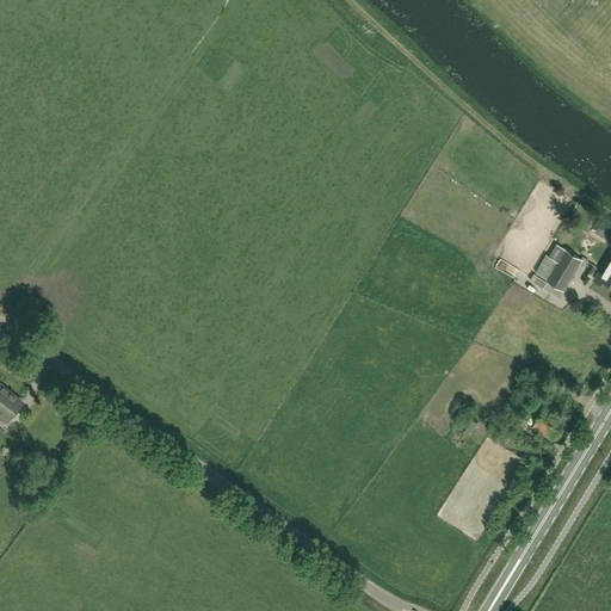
[(610,226),(603,222),(597,232),(610,240),(610,226)]
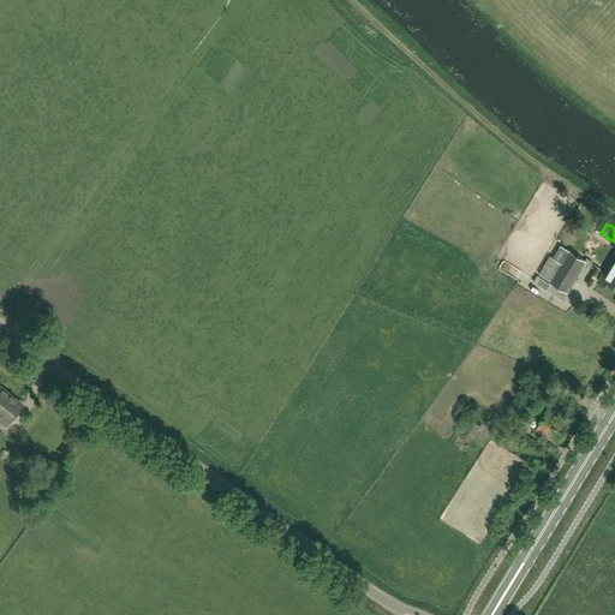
[(551,284),(547,291),(562,300),(585,262),(560,246),(553,258),(550,257),(539,275),(551,282),(550,284),(551,284)]
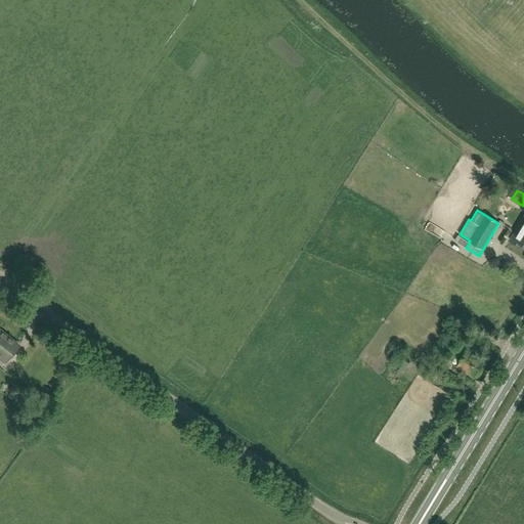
[(523,223),(521,222),(515,233),(510,241),(523,248),(523,246),(523,223)]
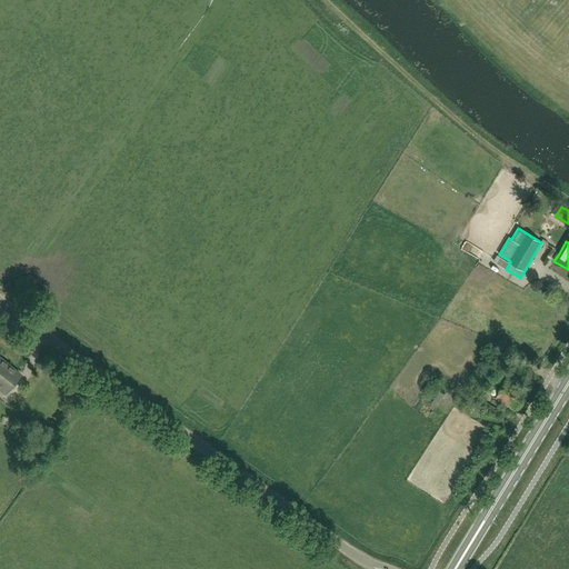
[(9,365),(0,375),(0,387),(0,388),(0,390),(5,395),(20,375),(9,365)]
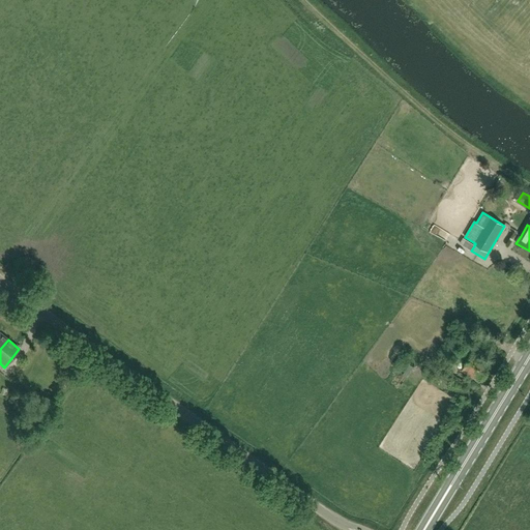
[(491,364),(472,354),(462,371),(480,382),(491,364)]
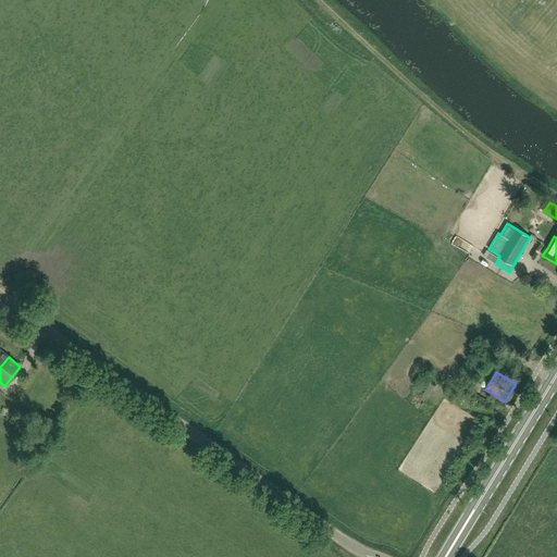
All buildings are outlined.
